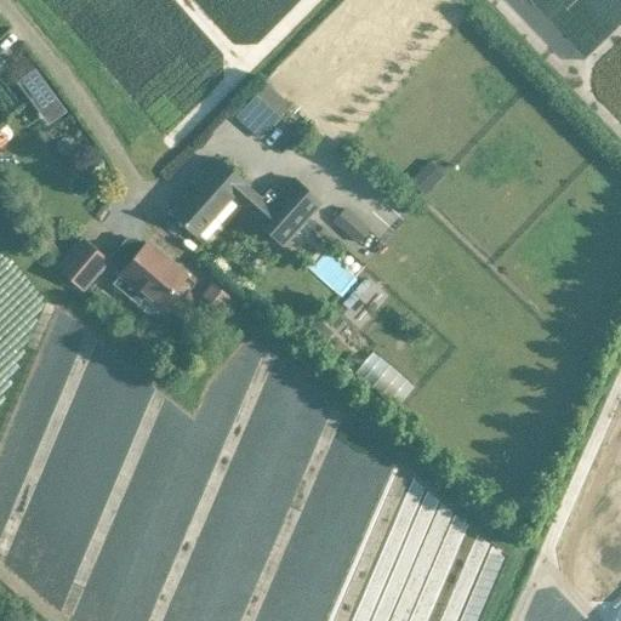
[(35,68),(17,80),(30,98),(49,86),(35,68)]
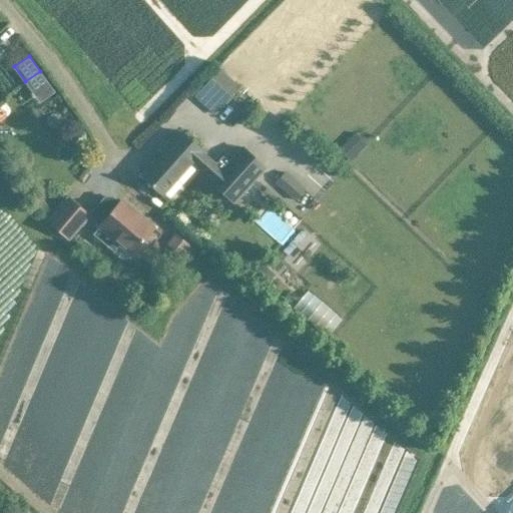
[(218,68),(209,78),(228,95),(237,85),(218,68)]
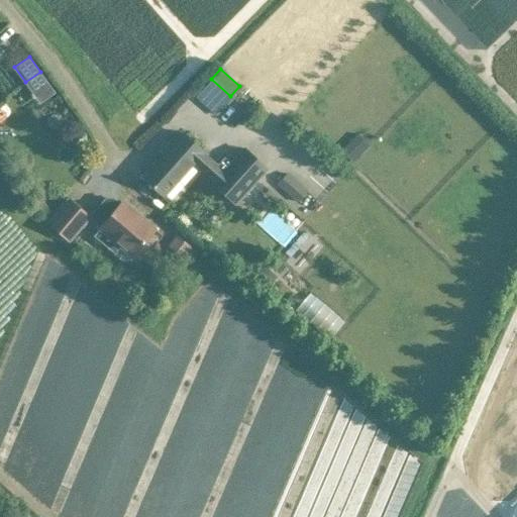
[(234,207),(268,170),(245,147),(231,163),(225,158),(218,165),(204,152),(198,146),(183,132),(142,178),(164,197),(194,164),(214,183),(212,185),(234,207)]
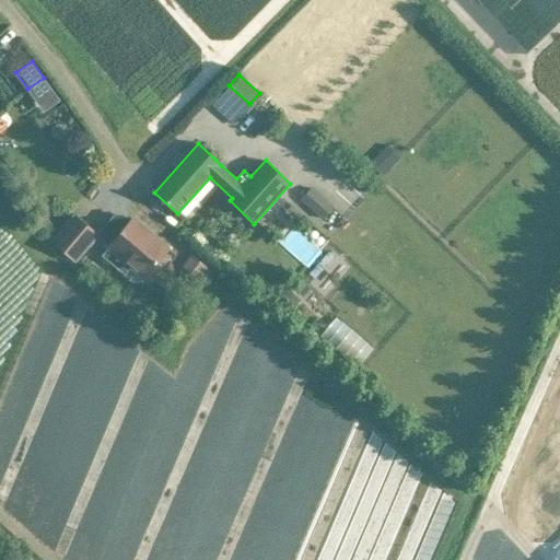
[(333,207),(312,187),(301,198),(323,219),(333,207)]
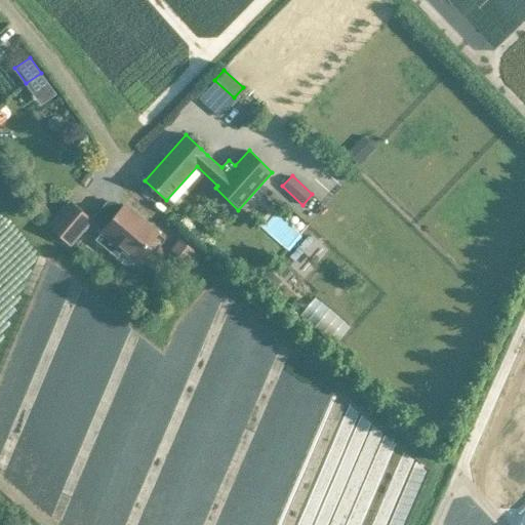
[(107,201),(93,216),(94,225),(103,232),(95,240),(111,252),(116,257),(122,250),(134,259),(157,233),(125,205),(123,208),(114,200),(107,201)]
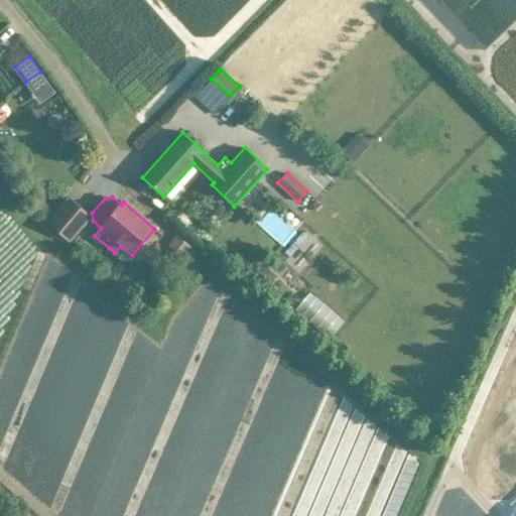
[(46,223),(69,243),(91,217),(69,199),(46,223)]
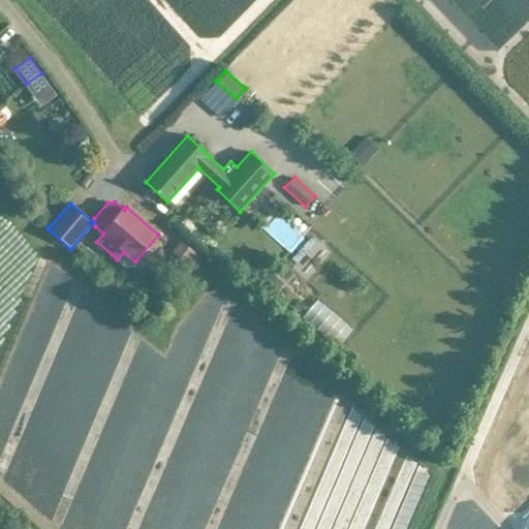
[(181,242),(173,252),(194,269),(203,258),(181,242)]
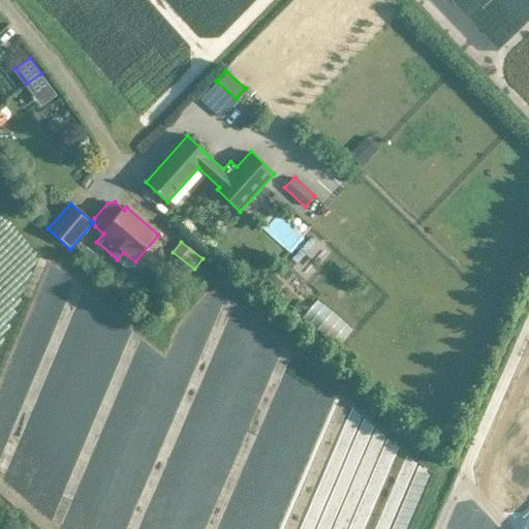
[(294,273),(310,288),(340,257),(324,242),(294,273)]
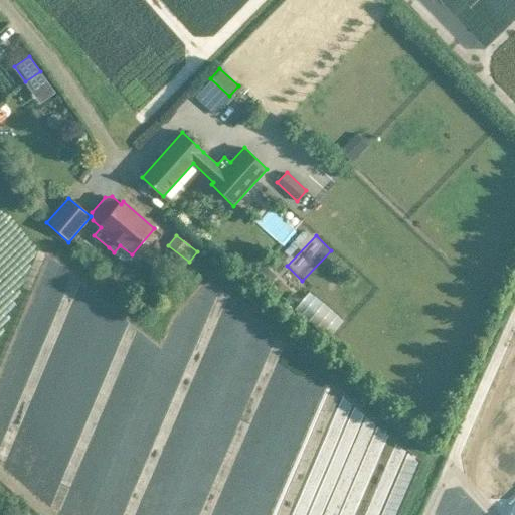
[(263,267),(254,276),(266,286),(274,277),(263,267)]
